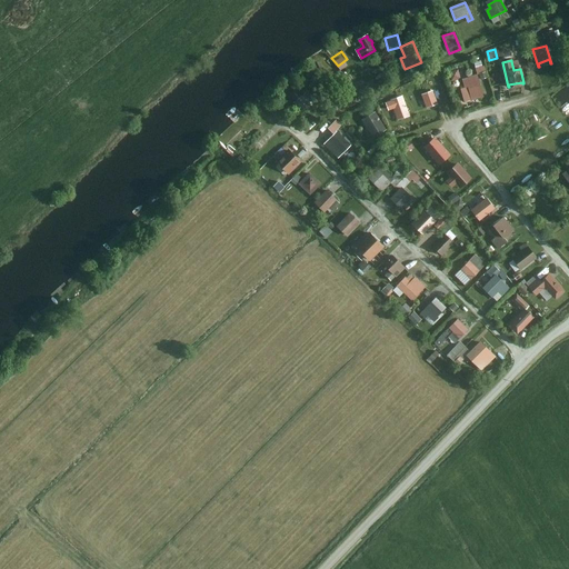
[(465,88),(461,89),(465,101),(477,99),(476,98),(483,96),(477,76),(462,80),(465,88)]
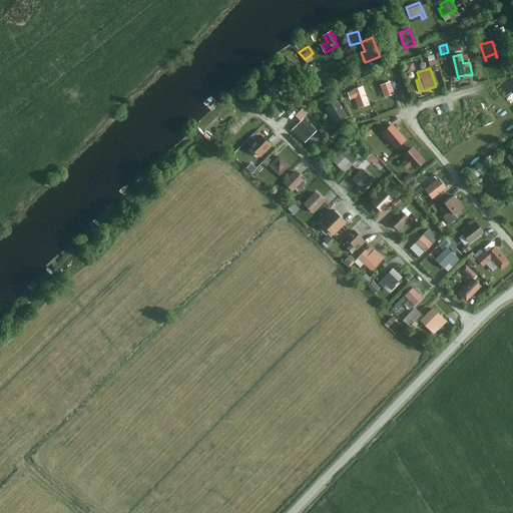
[(267,90),(266,92),(273,101),(282,94),(279,91),(283,88),(278,82),(272,87),(271,86),(267,89),(267,90)]
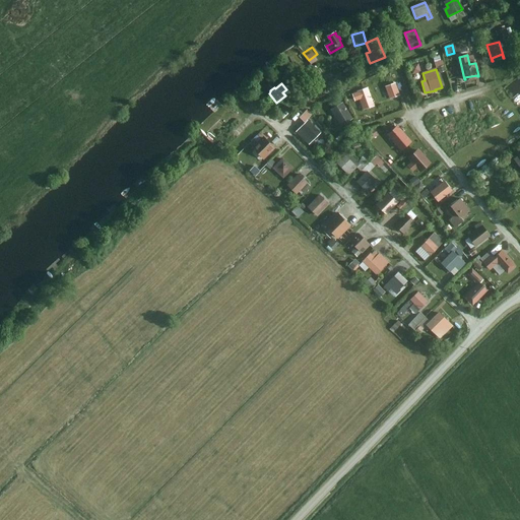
[(395,83),(386,86),(390,96),(399,94),(395,83)]
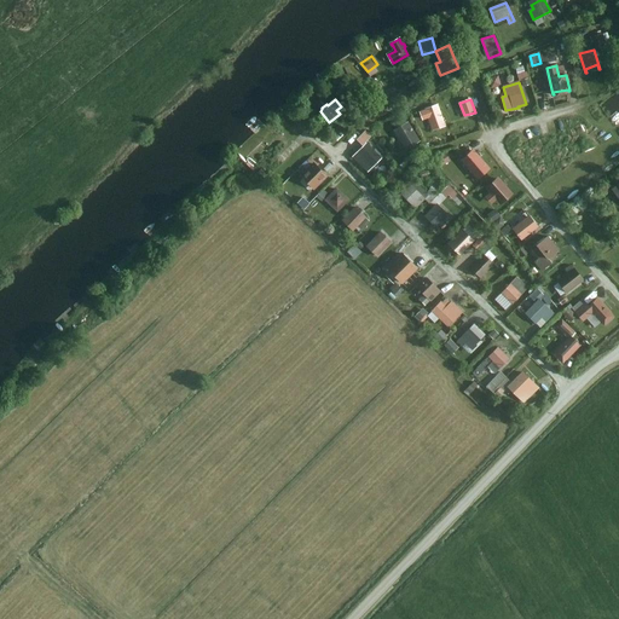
[(437,105),(418,111),(422,119),(429,116),(431,121),(441,117),(437,105)]
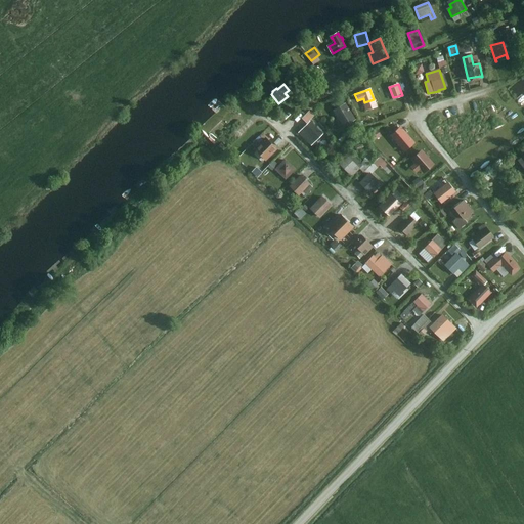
[(374,99),(364,102),(367,110),(376,106),(374,99)]
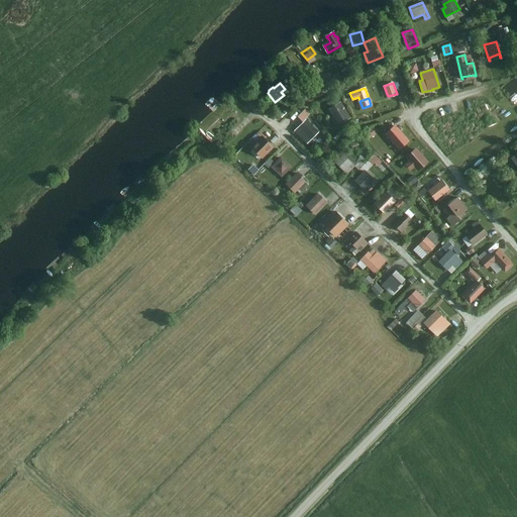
[(337,110),(333,112),(339,124),(349,118),(339,103),(334,105),(337,110)]
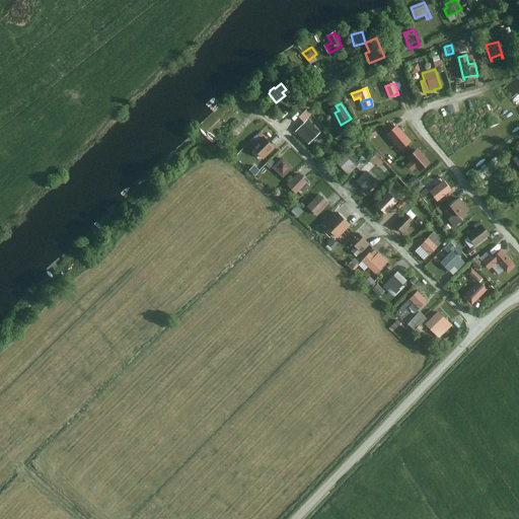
[(306,110),(299,117),(304,122),(310,115),(306,110)]
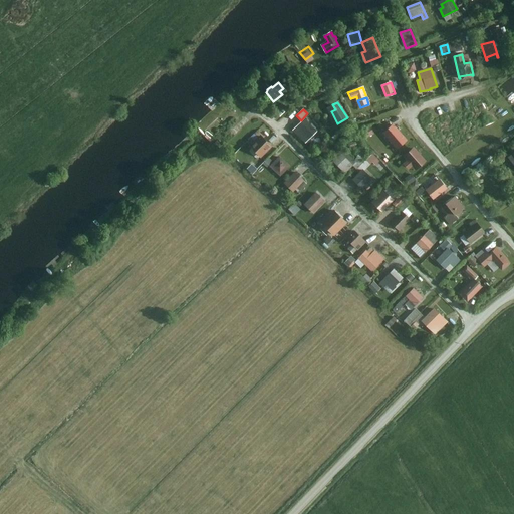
[(304,119),(293,131),(305,142),(315,132),(304,119)]
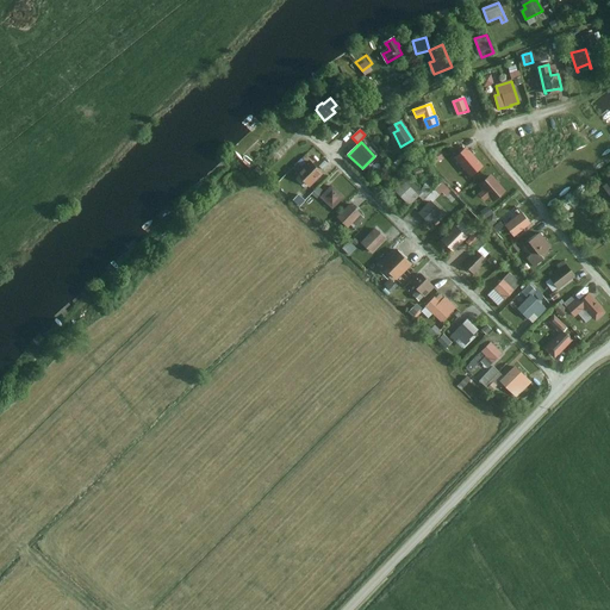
[(466,149),(456,157),(471,174),(480,166),(466,149)]
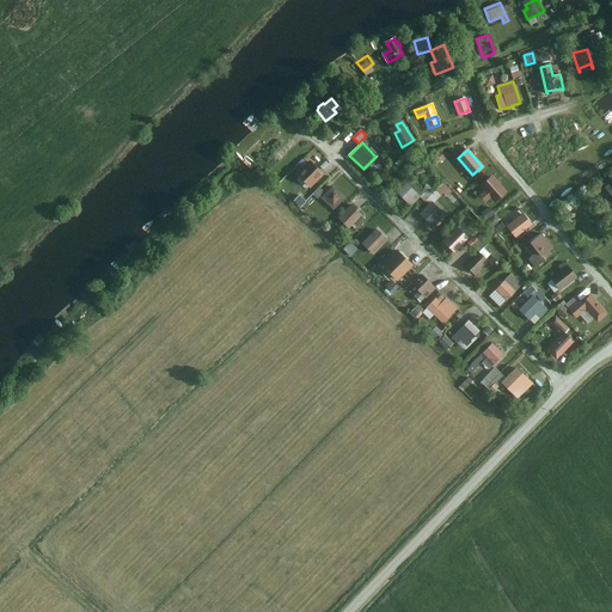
[(444,152),(432,157),(436,166),(447,161),(444,152)]
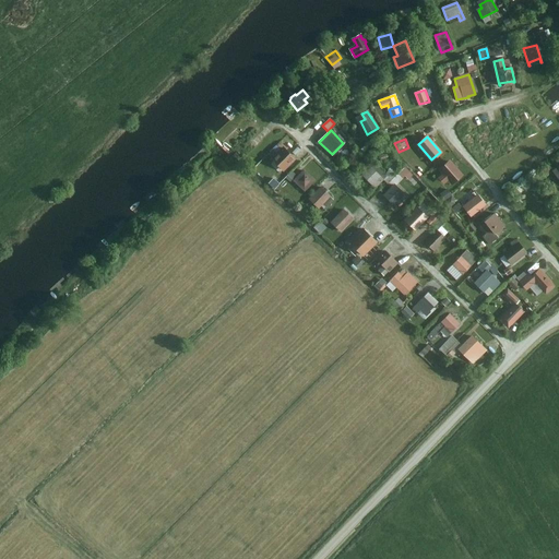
[(283,149),(273,158),(280,166),(284,162),(287,166),(294,159),(283,149)]
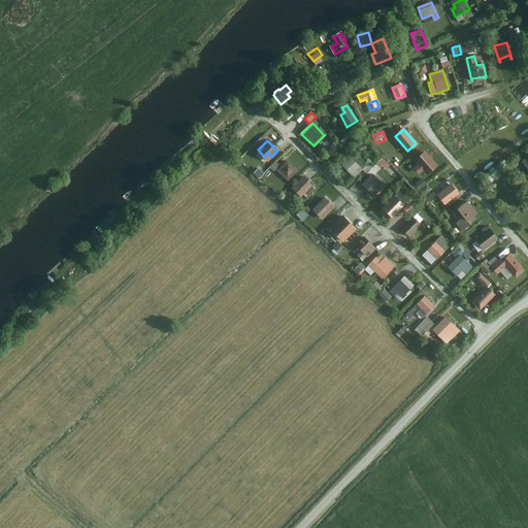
[(424,153),(417,160),(420,163),(424,168),(427,172),(435,165),(424,153)]
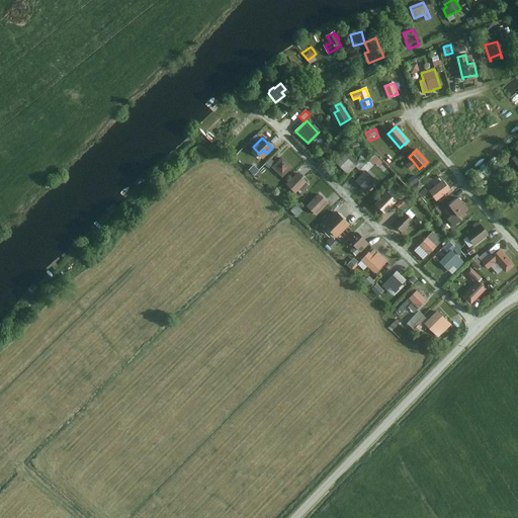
[(344,156),(337,163),(344,170),(348,173),(358,163),(352,157),(351,159),(348,156),(347,158),(344,156)]
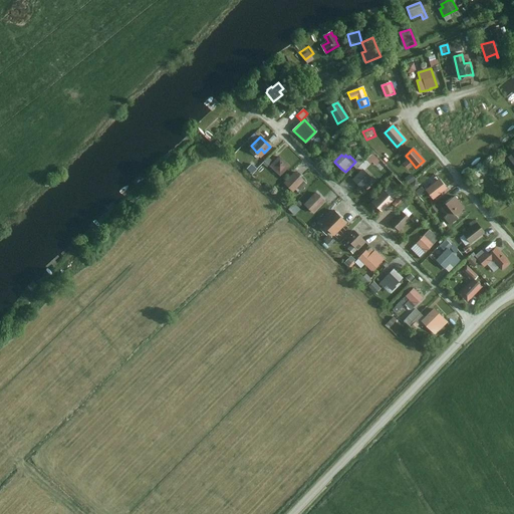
[(381,163),(371,155),(360,168),(365,172),(372,164),(377,168),(381,163)]
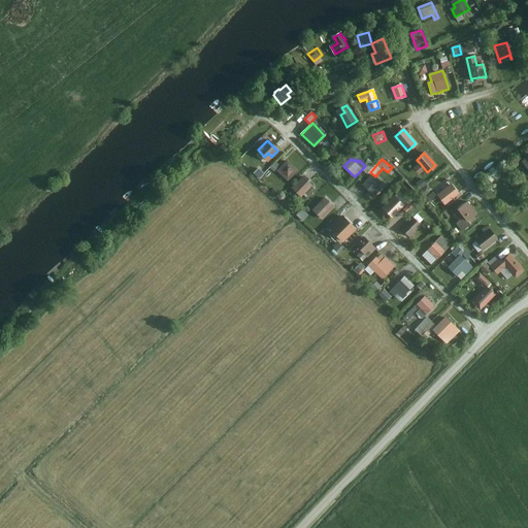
[(288,162),(278,170),(288,179),(297,170),(288,162)]
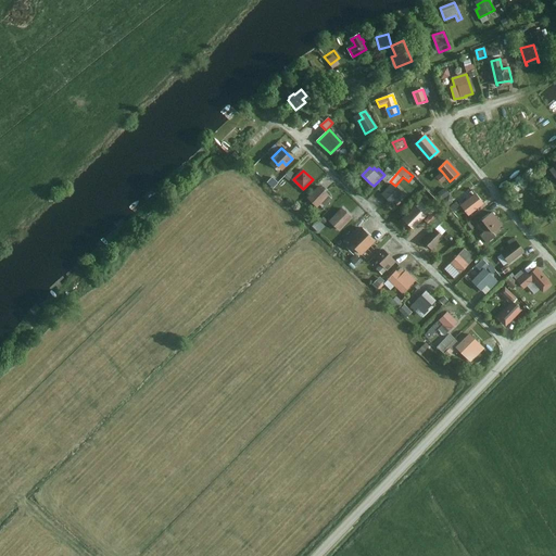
[(393,185),(382,194),(394,206),(404,196),(393,185)]
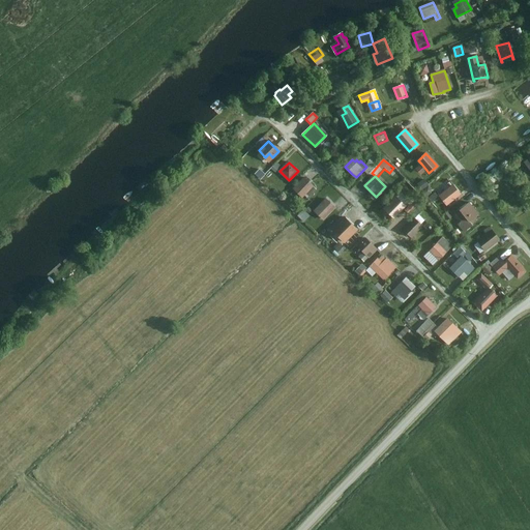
[(304,178),(293,189),(301,197),(313,186),(304,178)]
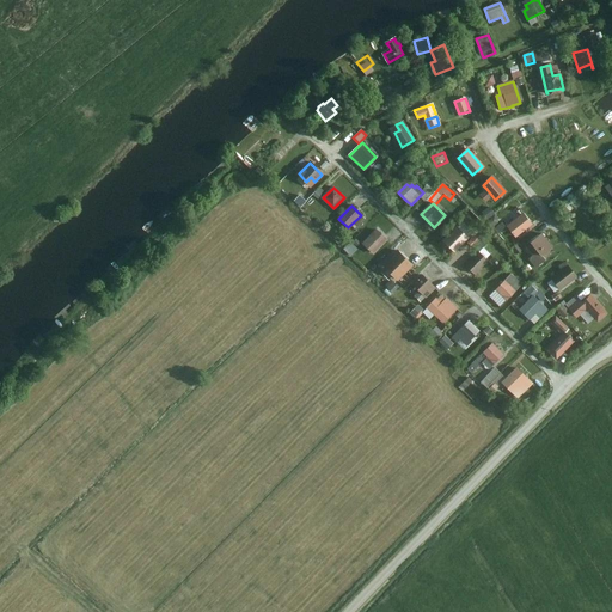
[(489,218),(496,212),(491,206),(484,212),(489,218)]
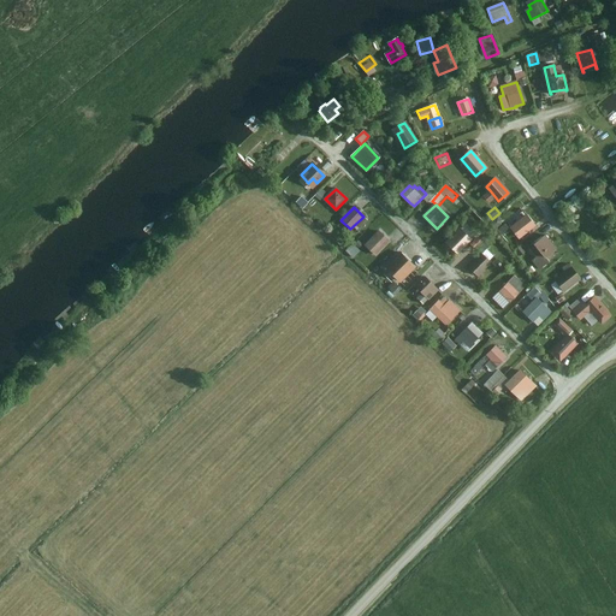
[(527,215),(511,227),(519,237),(534,225),(527,215)]
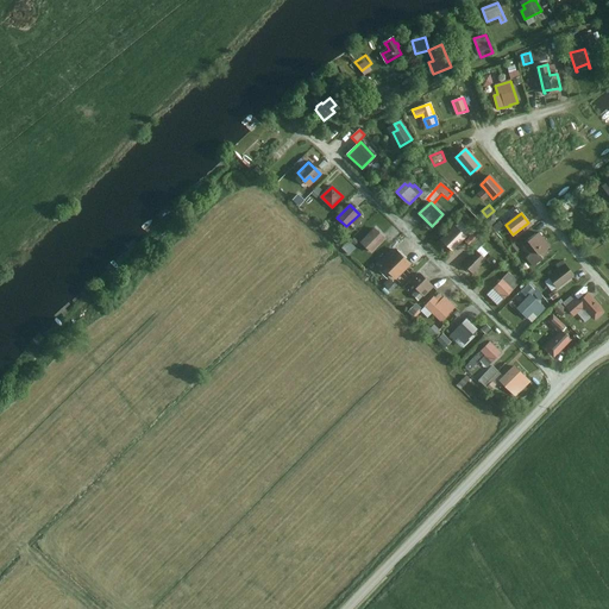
[(452,228),(441,239),(452,250),(465,237),(464,234),(469,230),(460,220),(454,226),(452,224),(450,226),(452,228)]
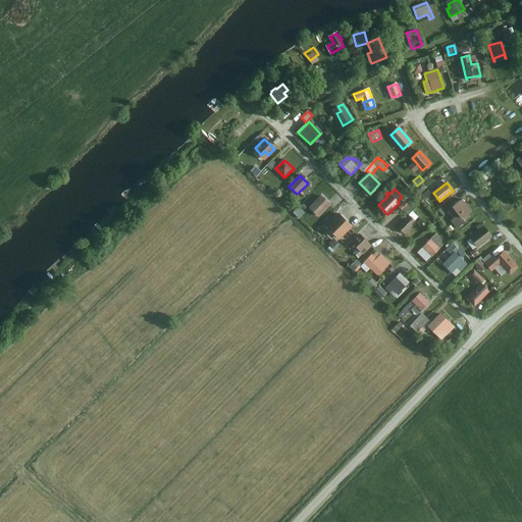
[(321,196),(310,208),(318,216),(329,204),(321,196)]
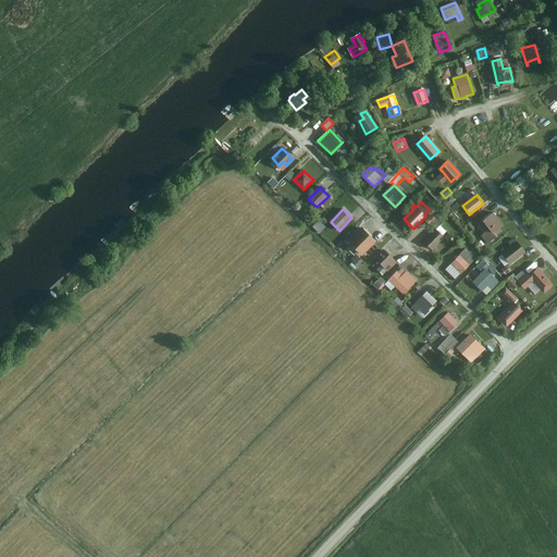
[(503,225),(493,212),(482,221),(492,234),(503,225)]
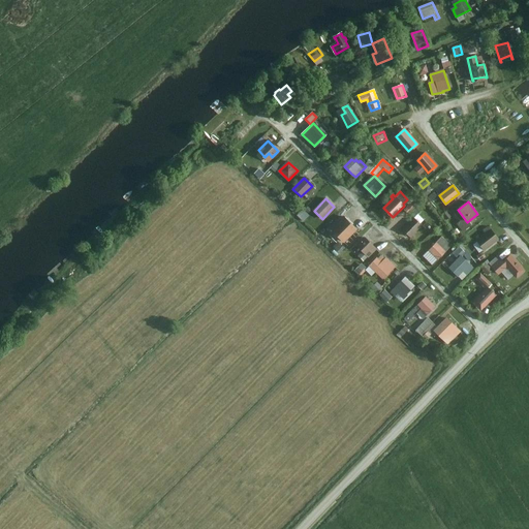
[(467,222),(458,210),(454,212),(461,220),(458,223),(463,229),(469,224),(467,222)]
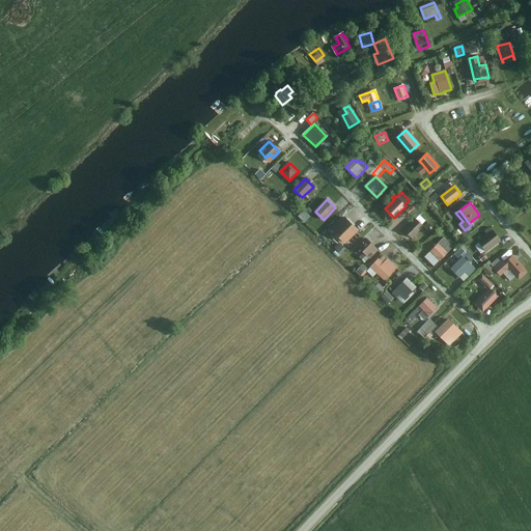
[(345,218),(333,230),(334,232),(341,240),(344,243),(357,229),(345,218)]
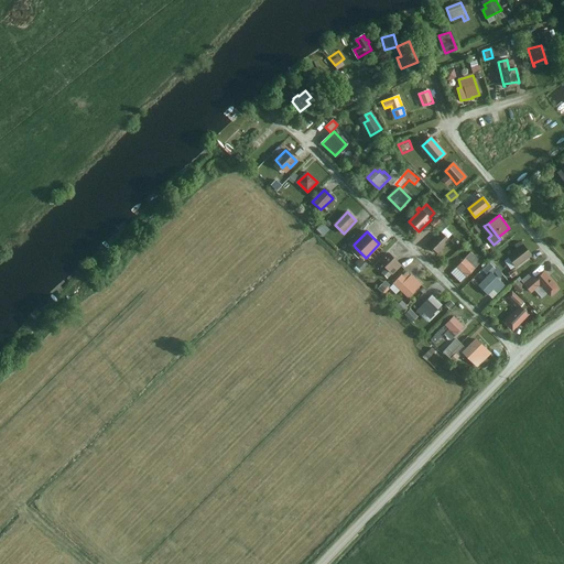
[(440,231),(426,246),(430,249),(431,247),(437,255),(449,242),(440,231)]
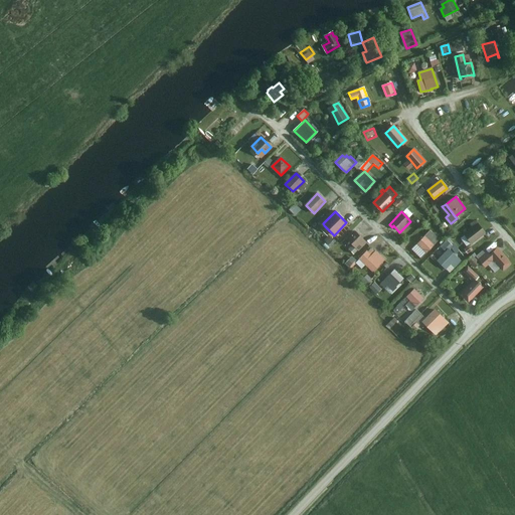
[(478,224),(465,234),(472,242),(484,232),(478,224)]
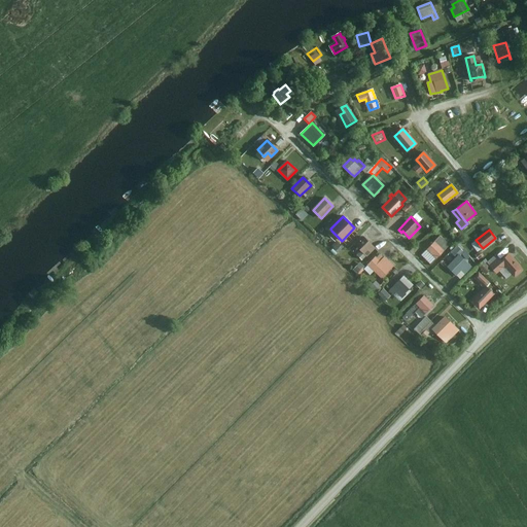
[(441,236),(427,249),(435,257),(436,258),(450,245),(441,236)]
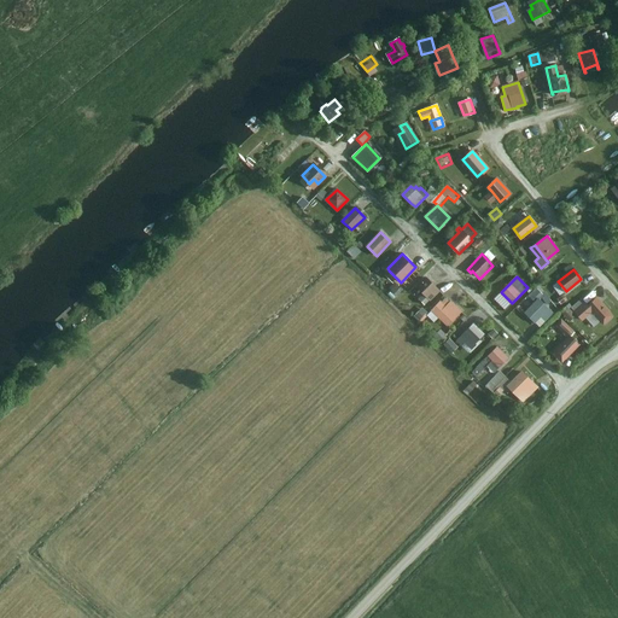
[(426,278),(418,287),(424,293),(419,298),(425,304),(430,299),(438,291),(426,278)]
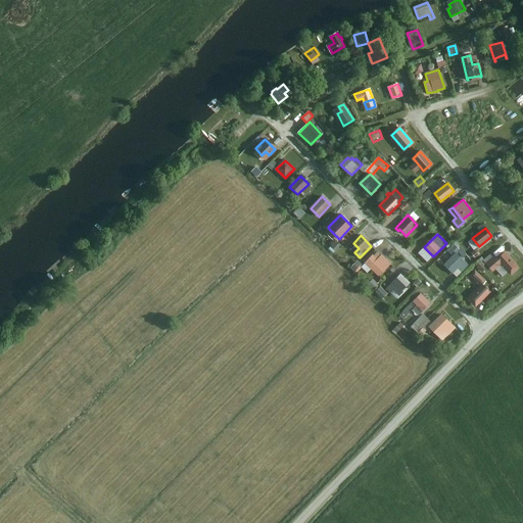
[(494,256),(486,264),(492,271),(495,269),(501,264),(508,272),(511,274),(518,268),(505,252),(497,258),(494,256)]
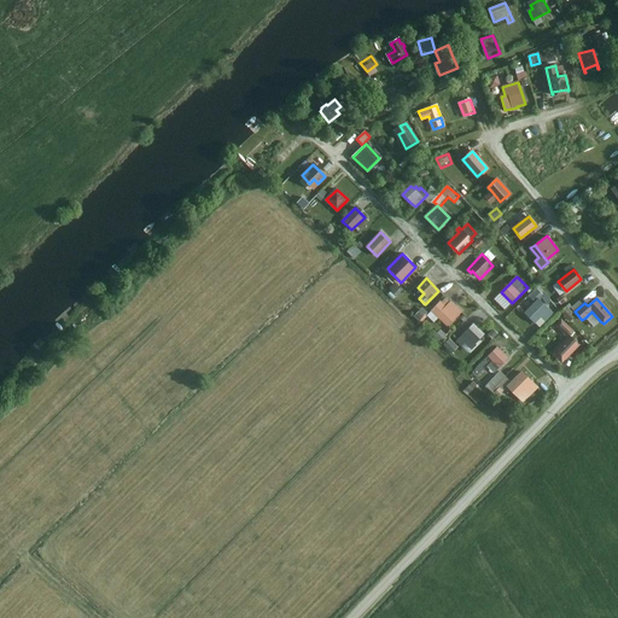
[(439,302),(432,310),(438,318),(447,325),(450,322),(461,312),(450,302),(449,303),(445,299),(441,303),(439,302)]
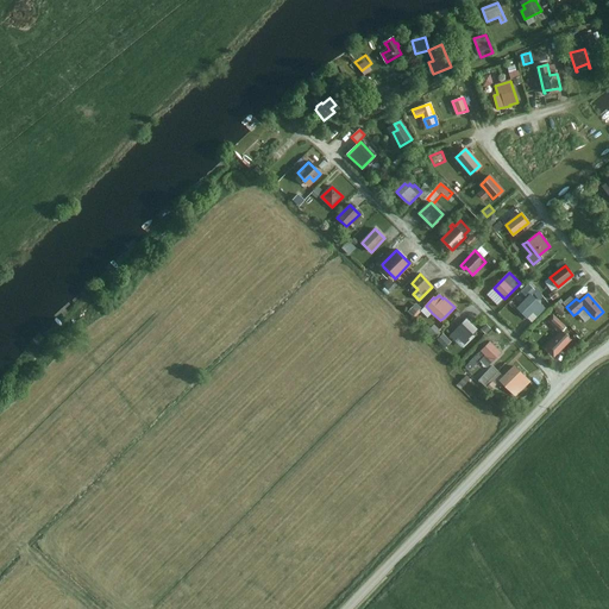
[(531,295),(518,308),(527,318),(533,312),(537,315),(545,308),(531,295)]
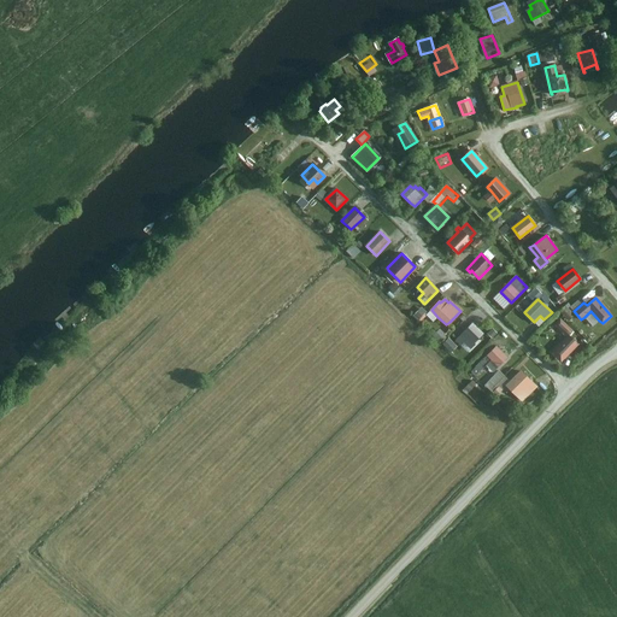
[(568,336),(556,350),(564,358),(577,344),(569,335),(573,331),(563,322),(557,327),(568,336)]
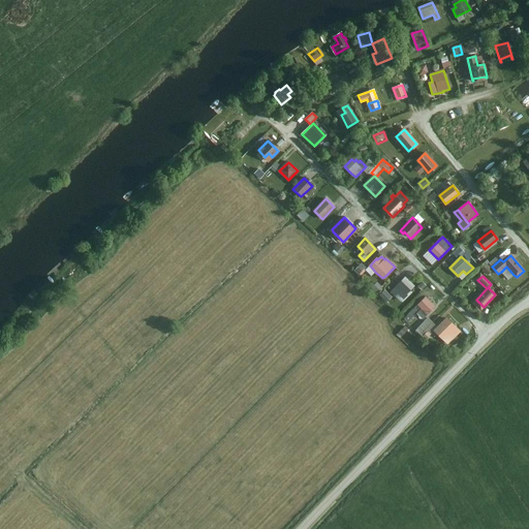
[(405,277),(392,291),(396,294),(398,292),(403,298),(414,286),(405,277)]
